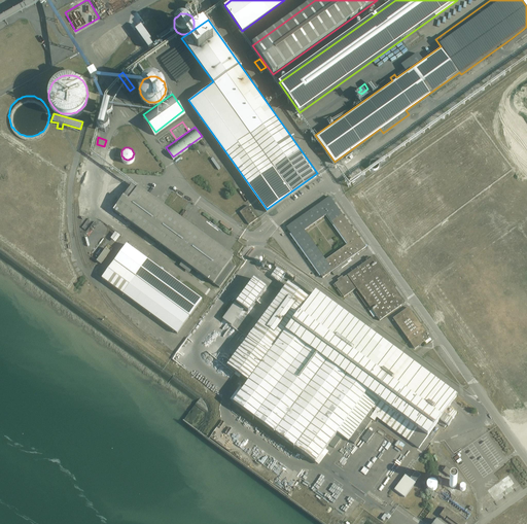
[(234,254),(138,183),(129,197),(124,193),(113,207),(213,281),(234,254)]
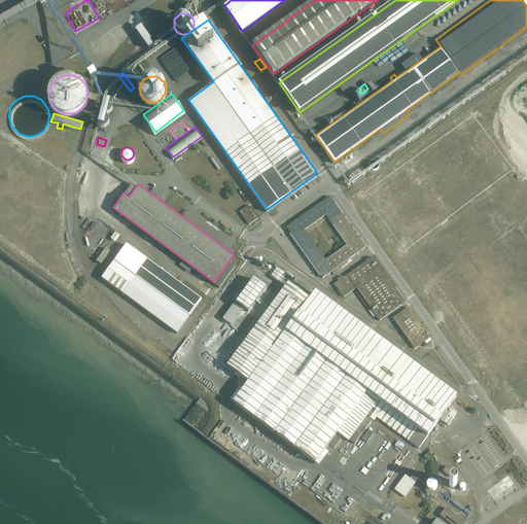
[(365,244),(329,194),(286,224),(322,275),(365,244)]
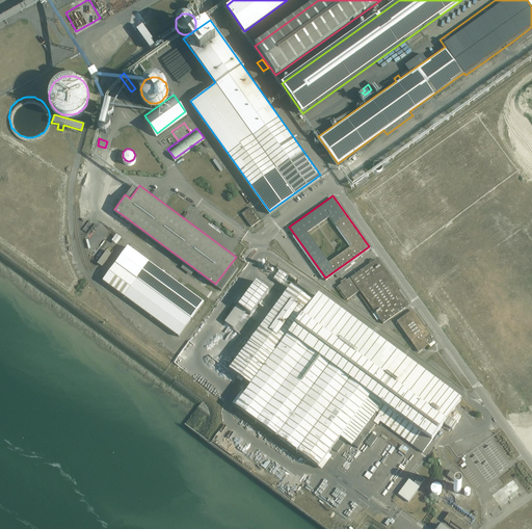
[(251,225),(260,218),(250,205),(242,211),(251,225)]
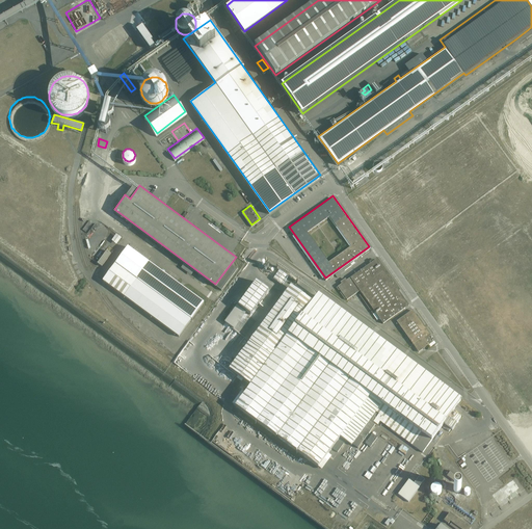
[(111,235),(116,239),(122,232),(116,229),(111,235)]
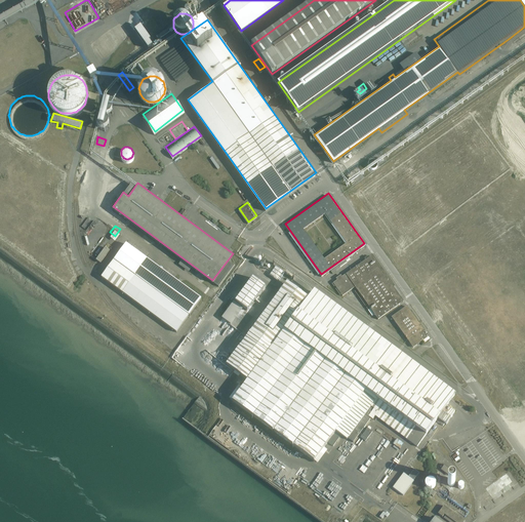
[(176,329),(201,295),(126,241),(102,275),(176,329)]
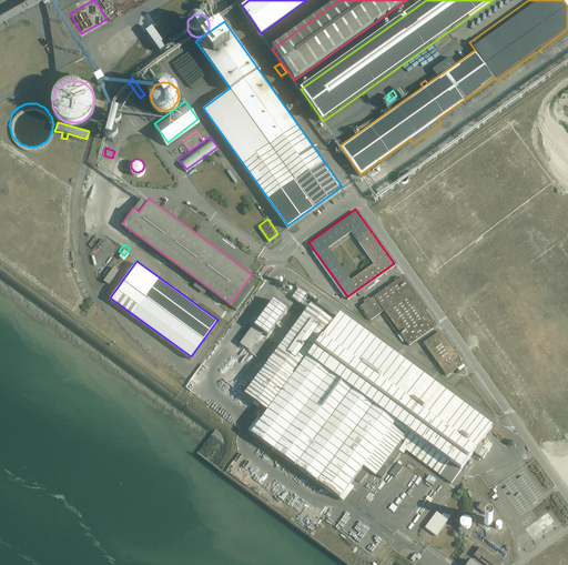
[(109,282),(119,269),(113,264),(103,279),(109,282)]
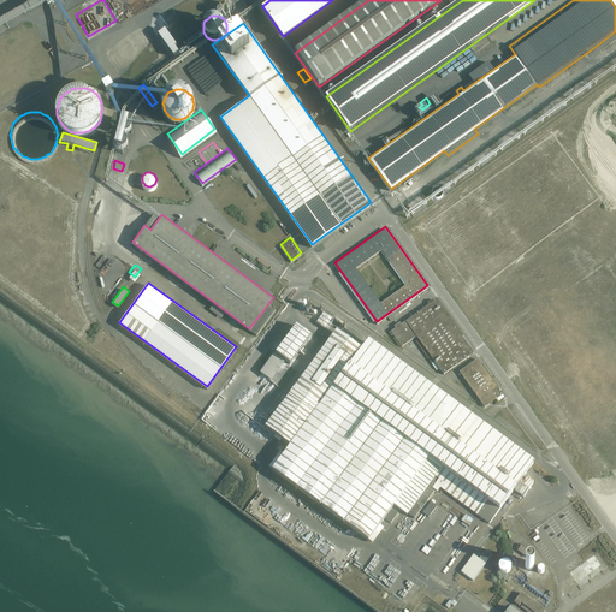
[(473,350),(436,297),(401,321),(400,319),(394,324),(396,325),(391,328),(402,344),(416,333),(443,372),(473,350)]
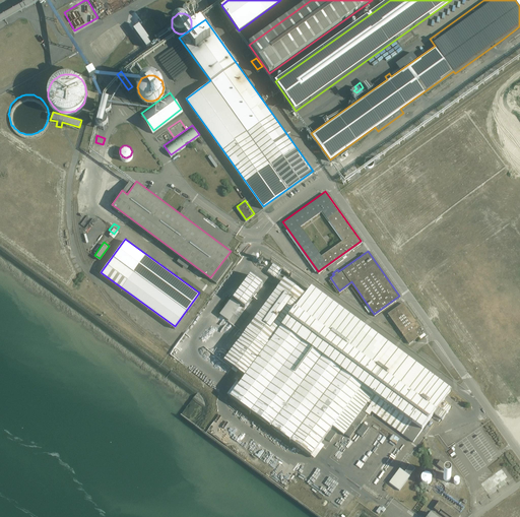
[(273,262),(267,270),(275,276),(281,268),(273,262)]
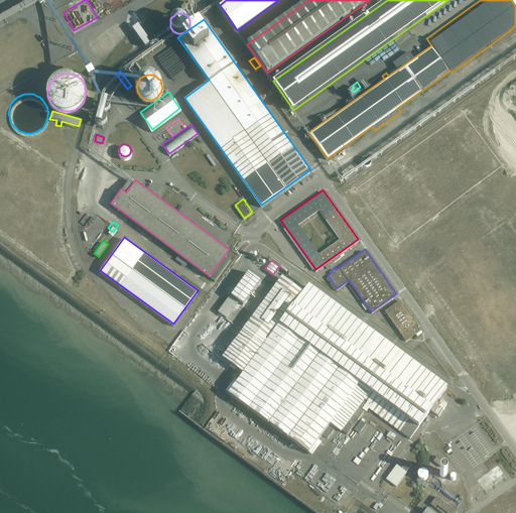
[(260,279),(248,270),(231,293),(244,302),(260,279)]
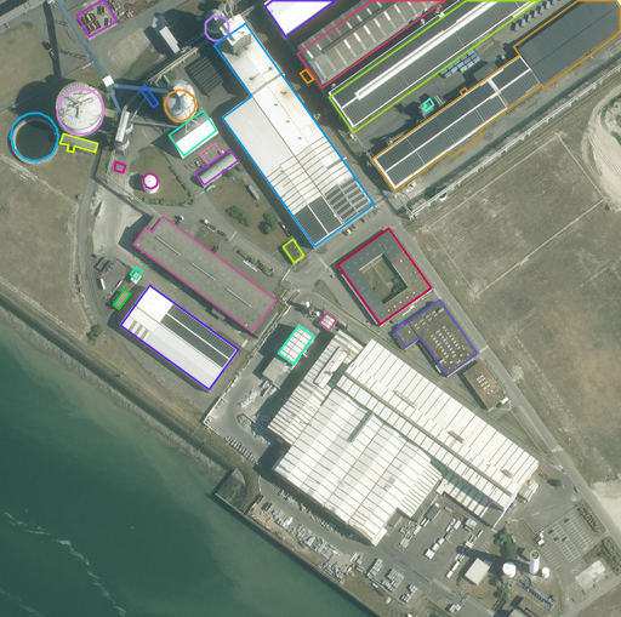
[(371,338),(364,349),(340,331),(268,428),(292,446),(274,470),(371,542),(397,507),(398,507),(404,512),(410,515),(411,514),(432,486),(439,478),(444,481),(442,484),(448,489),(450,485),(456,490),(455,492),(457,495),(460,492),(485,512),(493,501),(503,509),(518,489),(529,497),(539,484),(517,468),(528,453),(371,338)]
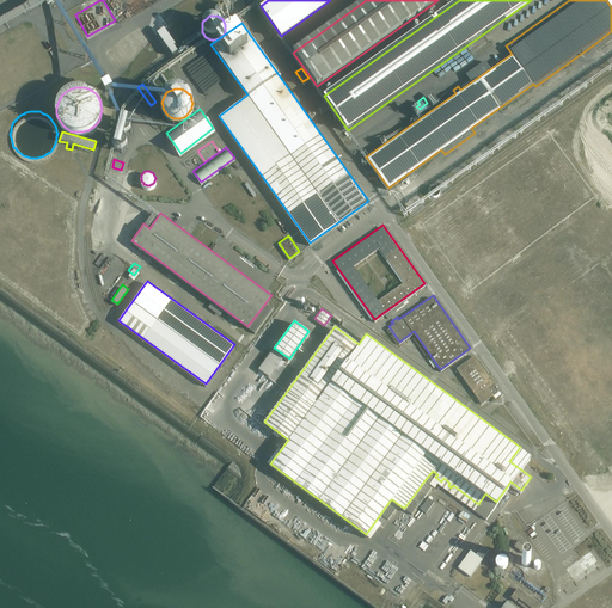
[(495,395),(501,391),(475,352),(456,366),(481,401),(493,393),(495,395)]
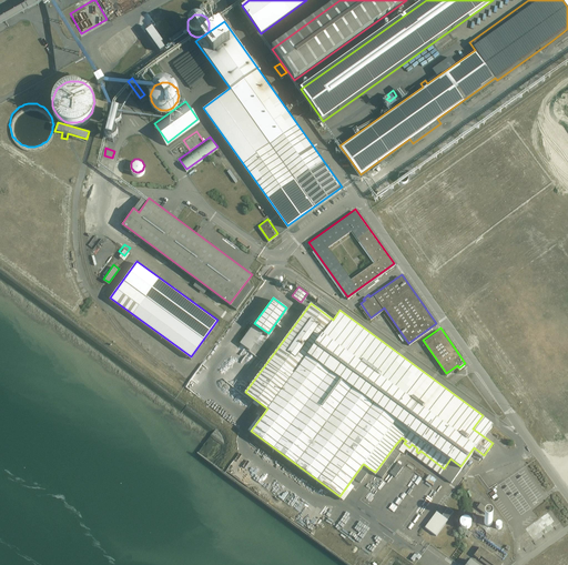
[(246,343),(240,351),(244,354),(242,356),(246,360),(251,355),(254,357),(257,354),(246,343)]
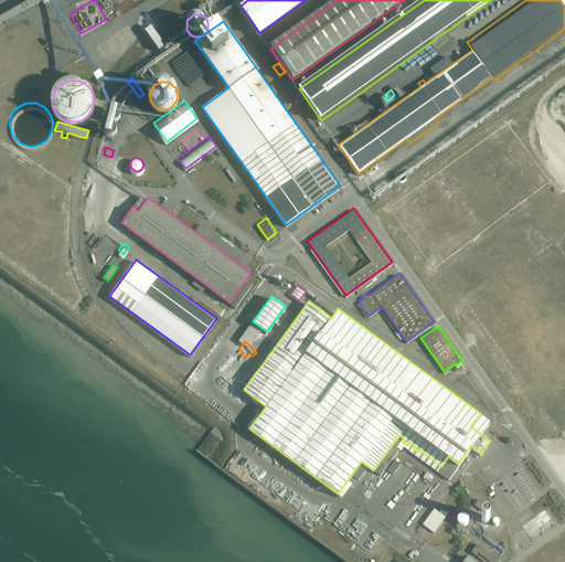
[(393,443),(374,468),(380,473),(398,447),(393,443)]
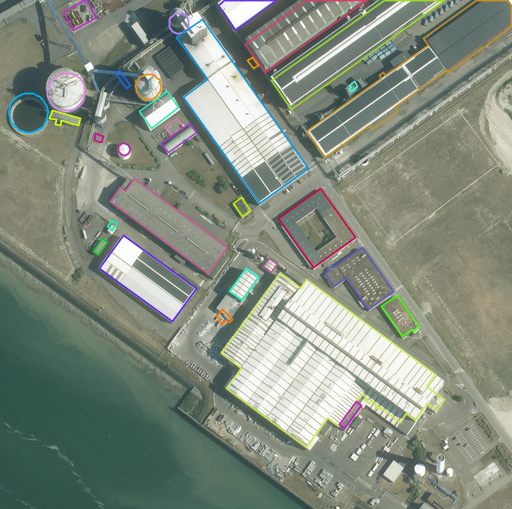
[(328,418),(316,434),(321,438),(333,422),(328,418)]
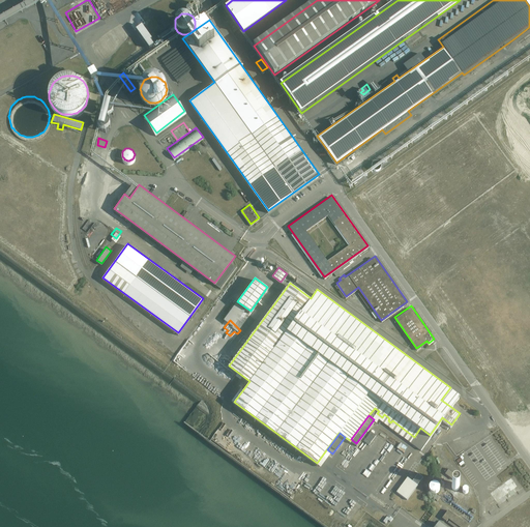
[(262,445),(282,458),(286,450),(263,438),(262,441),(264,442),(262,445)]
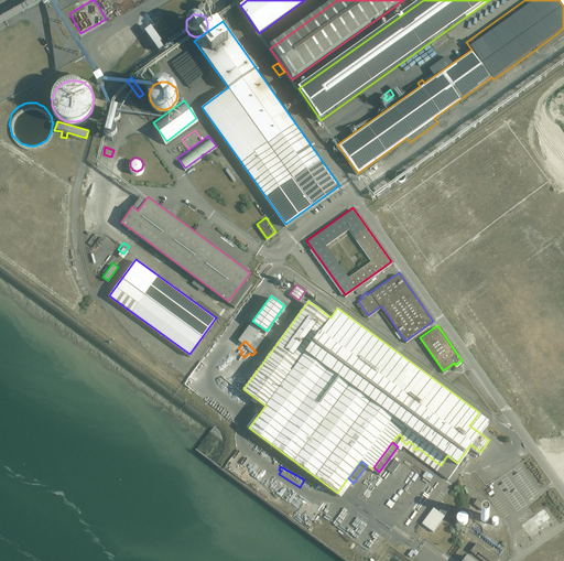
[(475,498),(473,502),(485,510),(487,507),(486,506),(487,505),(478,498),(477,499),(475,498)]
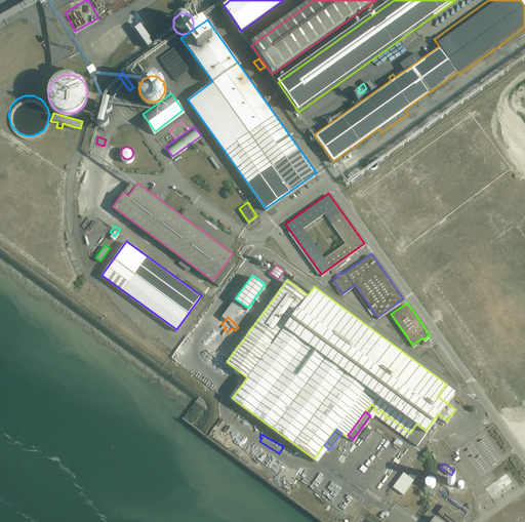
[(492,492),(514,478),(508,470),(487,484),(492,492)]
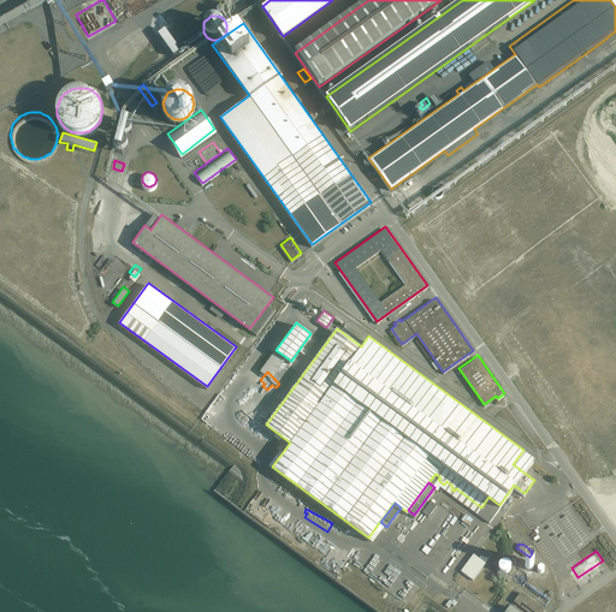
[(485,562),(473,552),(461,569),(473,578),(485,562)]
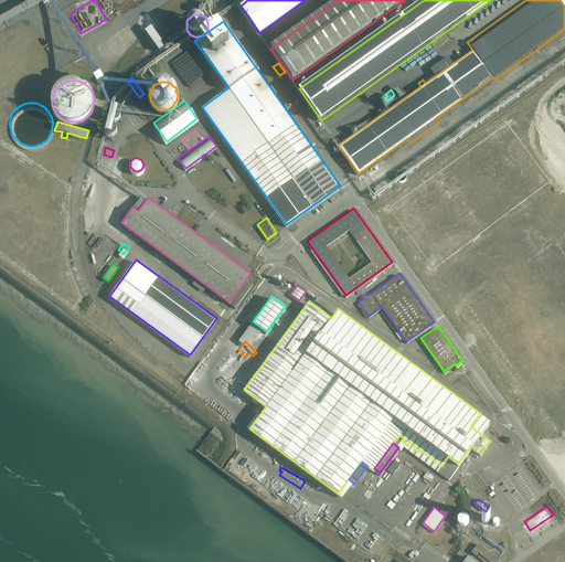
[(468,519),(468,517),(468,515),(467,513),(467,512),(466,512),(465,511),(462,511),(460,511),(459,511),(459,512),(458,513),(457,515),(457,516),(457,518),(458,520),(459,521),(460,521),(461,522),(462,522),(464,522),(465,521),(466,520),(467,519),(468,519)]
